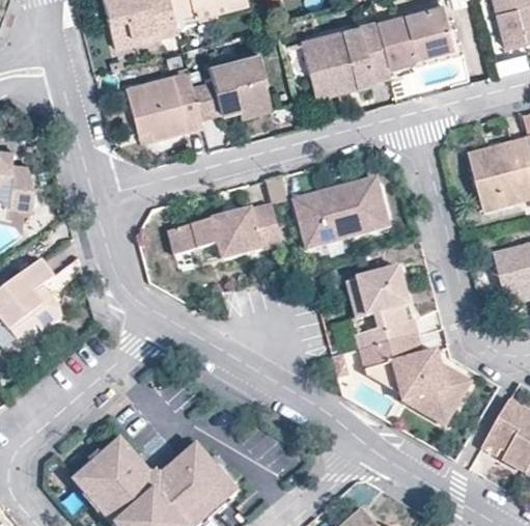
[(172,16),(168,0),(95,0),(107,39),(151,28),(155,35),(175,30),(172,16)]
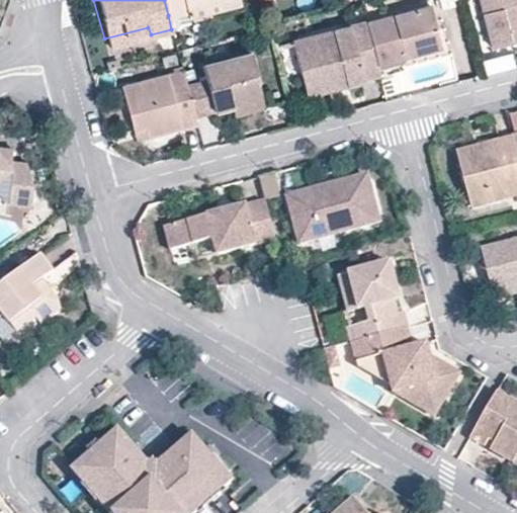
[(164,0),(168,15),(186,11),(185,5),(203,0),(164,0)]
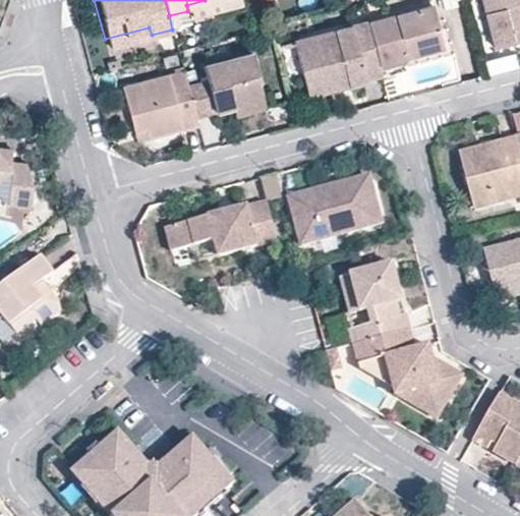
[(241,1),(241,0),(205,0),(186,5),(187,11),(188,15),(241,1)]
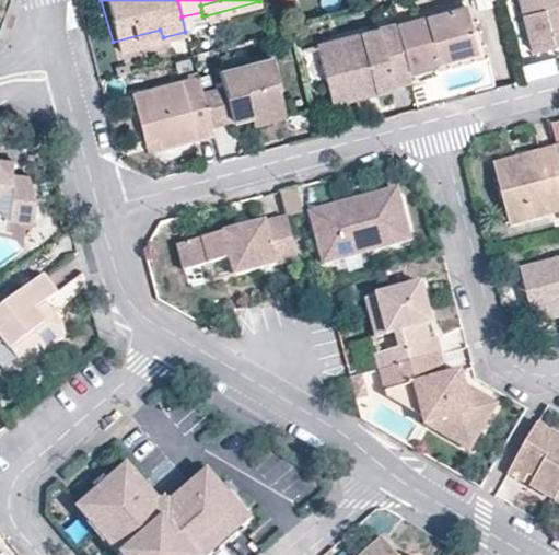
[(465,0),(394,19),(406,60),(435,53),(437,59),(478,48),(465,0)]
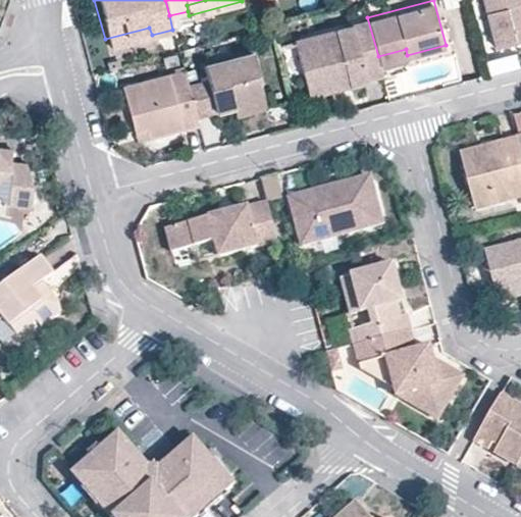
[(482,0),(491,33),(520,23),(520,0),(482,0)]
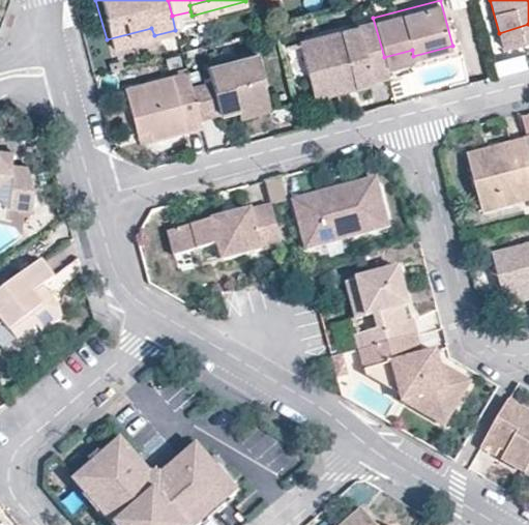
[(384,57),(373,18),(297,38),(312,92),(349,83),(346,70),(350,69),(354,82),(387,74),(385,63),(384,57)]
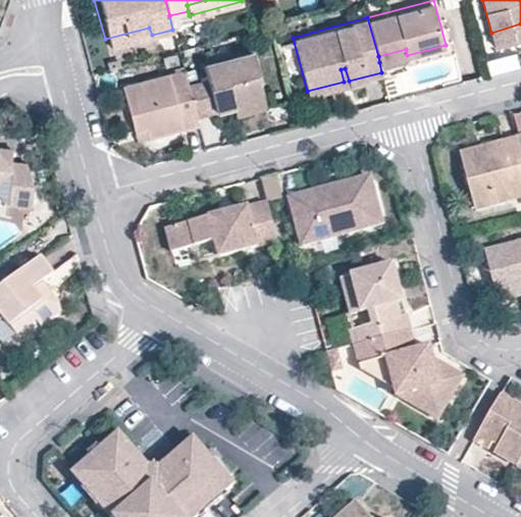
[(107,46),(152,35),(149,28),(105,39),(107,46)]
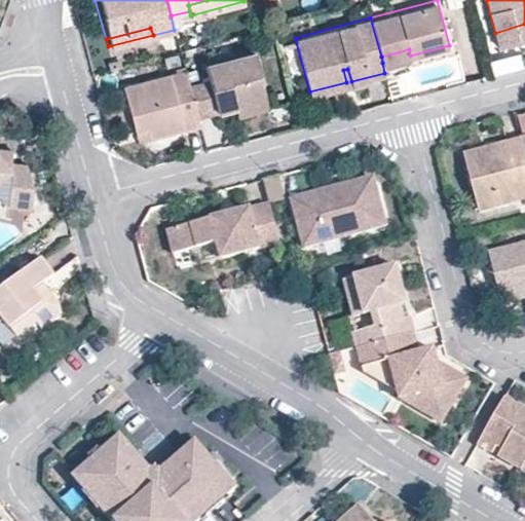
[(208,77),(188,82),(196,115),(236,105),(234,99),(263,91),(253,49),(203,62),(208,77)]
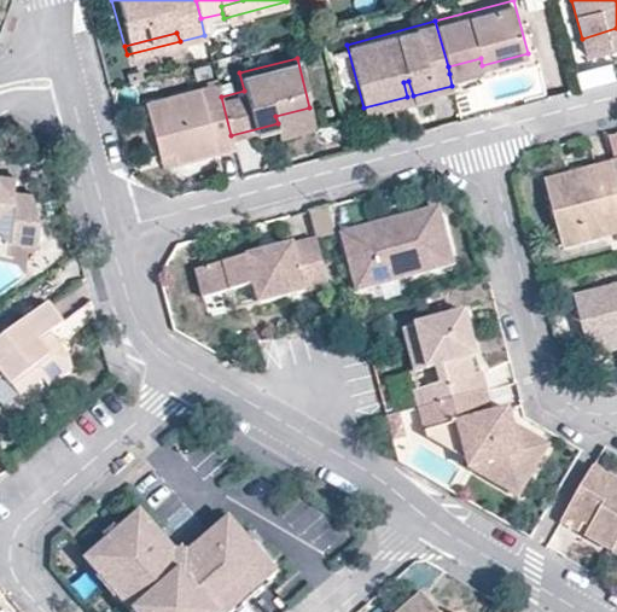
[(481,58),(448,66),(449,74),(482,65),(481,58)]
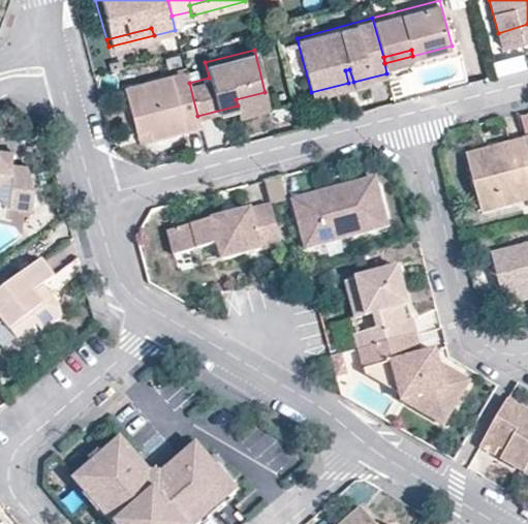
[(189,83),(185,67),(123,84),(134,129),(148,126),(151,135),(199,123),(197,116),(189,83)]
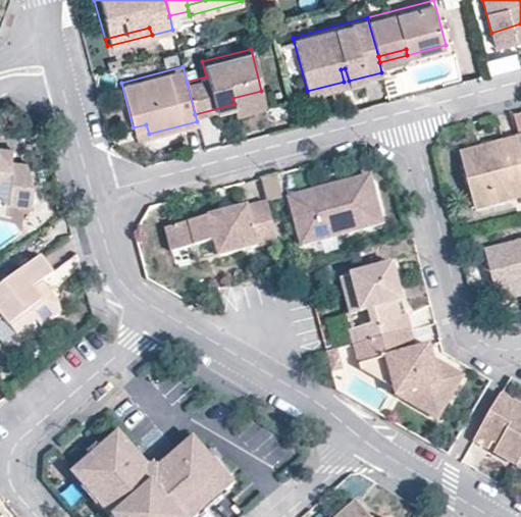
[(341,69),(344,82),(349,81),(345,68),(341,69)]
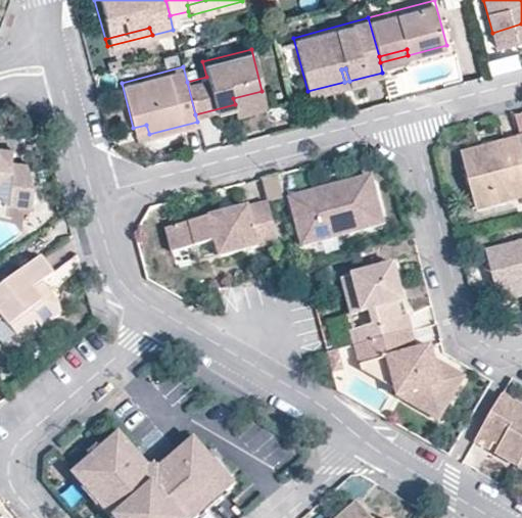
[(233,98),(235,104),(236,111),(266,103),(262,91),(233,98)]
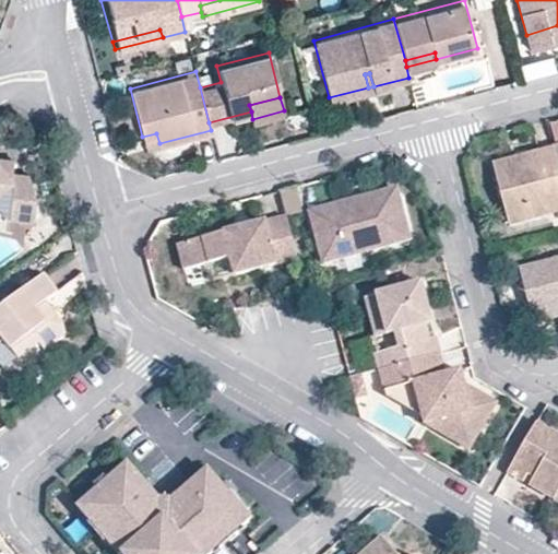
[(156,133),(142,137),(145,146),(159,143),(156,133)]
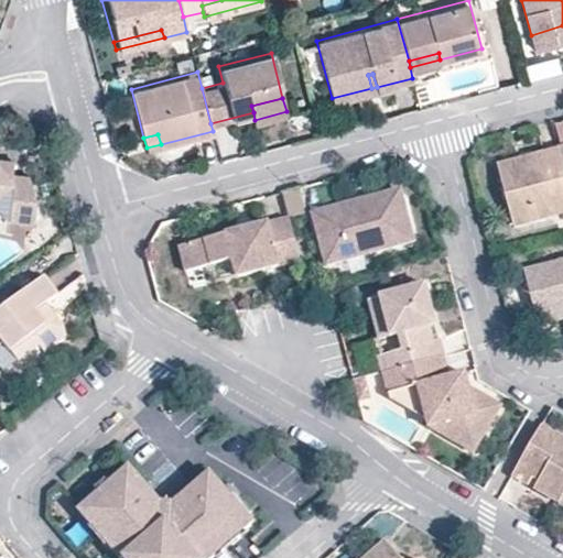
[(562,166),(556,144),(540,150),(541,155),(521,160),(520,154),(494,162),(509,225),(552,214),(550,206),(562,203),(562,166)]
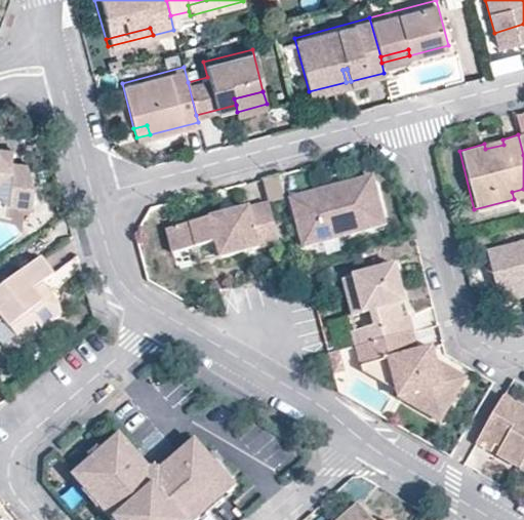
[(504,145),(502,140),(484,144),(485,149),(504,145)]
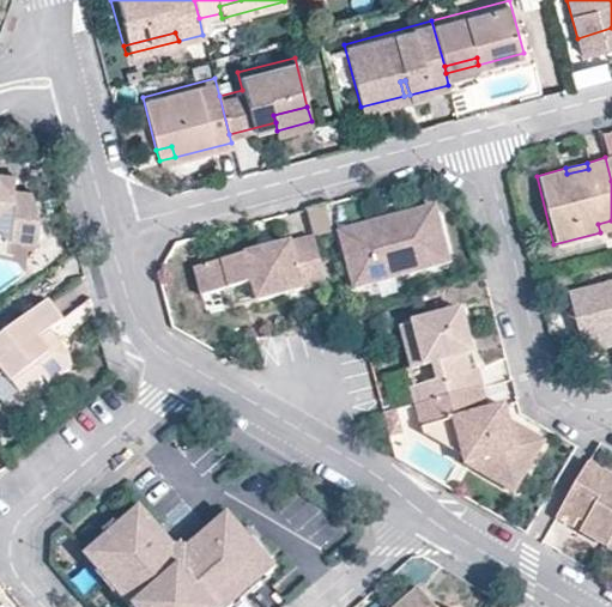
[(0,232),(2,236),(7,238),(12,238),(37,242),(41,220),(31,189),(13,195),(8,180),(0,175),(0,232)]
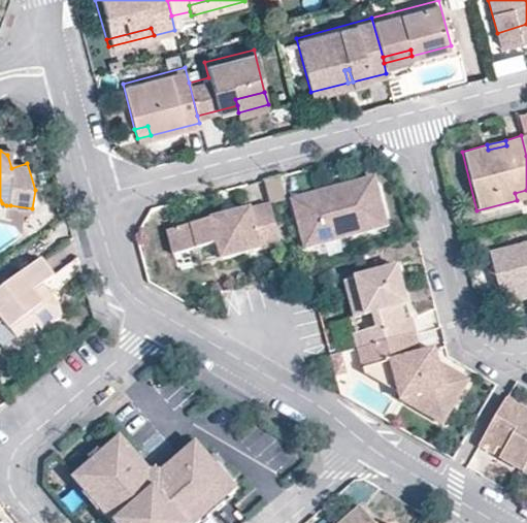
[(331,194),(325,187),(290,196),(302,246),(385,224),(373,182),(363,176),(341,183),(339,192),(331,194)]
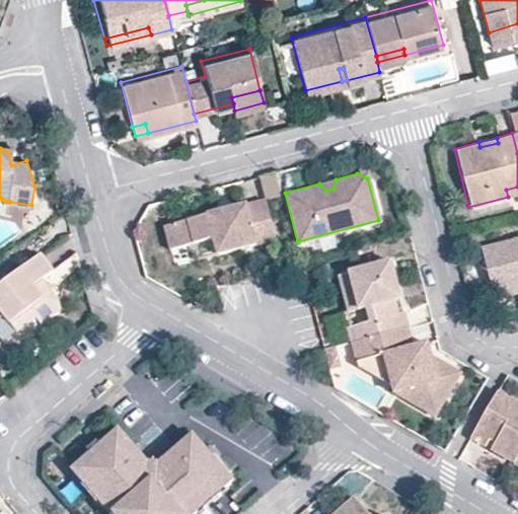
[(336,179),(319,184),(325,191),(334,189),(336,179)]
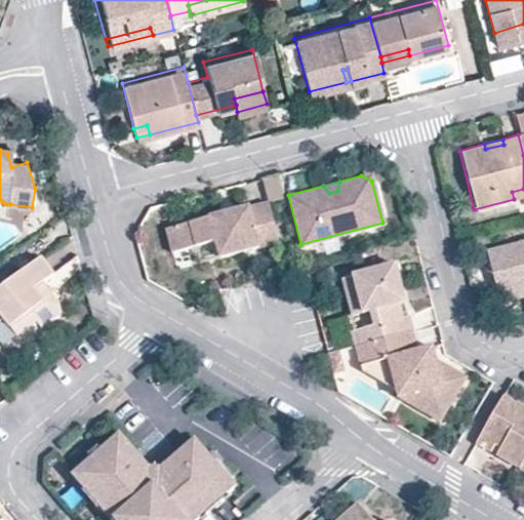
[(514,199),(523,196),(523,189),(512,192),(514,199)]
